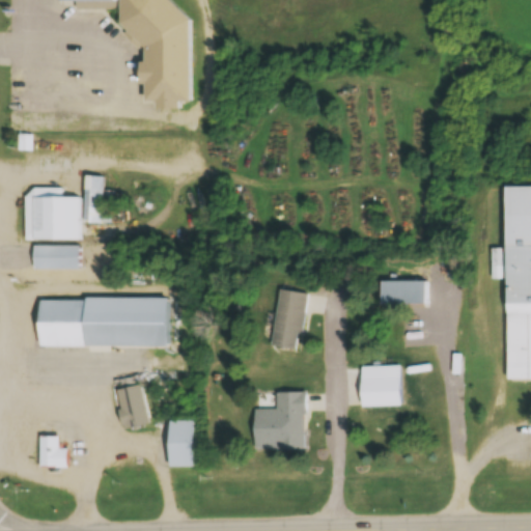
[(121,0),(121,11),(129,19),(123,24),(139,39),(143,35),(146,37),(146,51),(142,51),(142,72),(148,72),(148,90),(160,90),(160,100),(179,100),(179,90),(192,90),(191,6),(184,0),(121,0)]
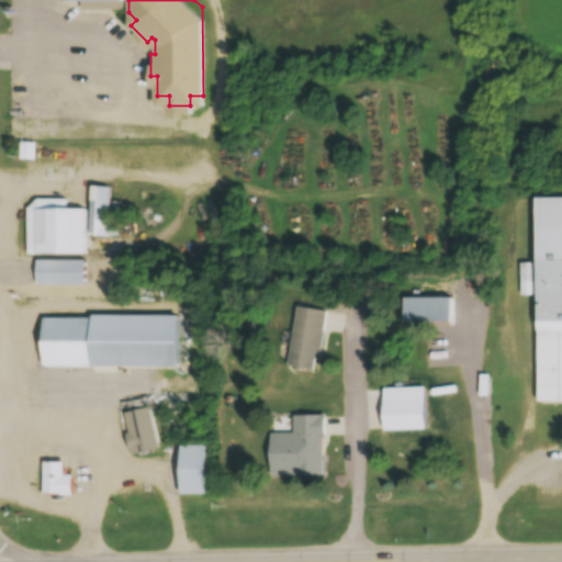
[(20,160),(34,160),(34,143),(20,143),(20,160)]
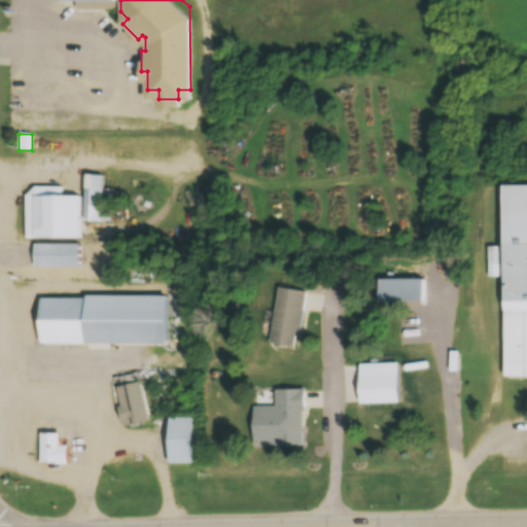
[(24,239),(78,241),(79,221),(101,221),(103,176),(82,176),(81,198),(62,197),(62,189),(26,188),(24,239)]
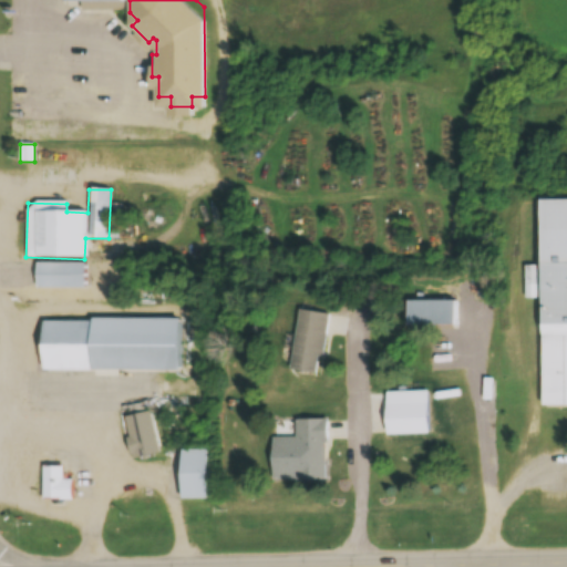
[(84,264),(35,264),(35,289),(84,289),(84,264)]
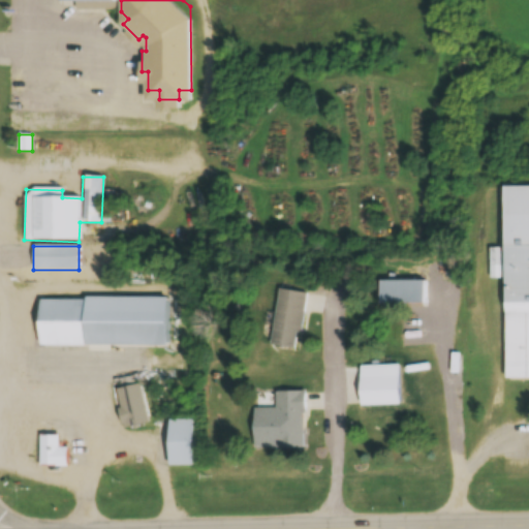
[(427,280),(378,280),(378,304),(427,304),(427,280)]
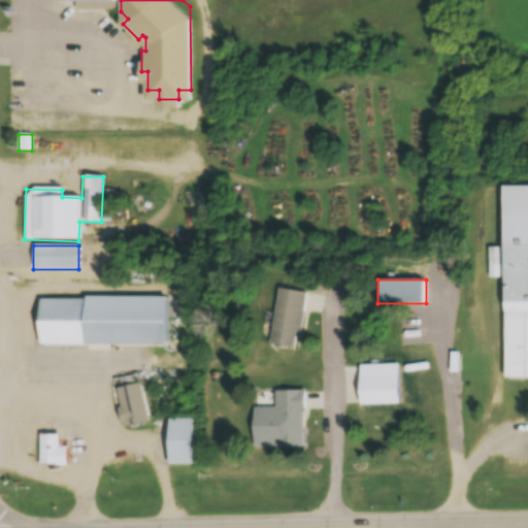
[(278,289),(270,345),(297,350),(305,293),(278,289)]
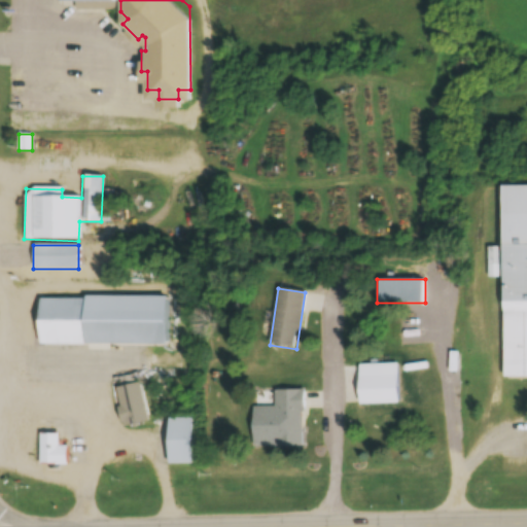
[(92,291),(172,291),(171,340),(92,339),(92,291)]
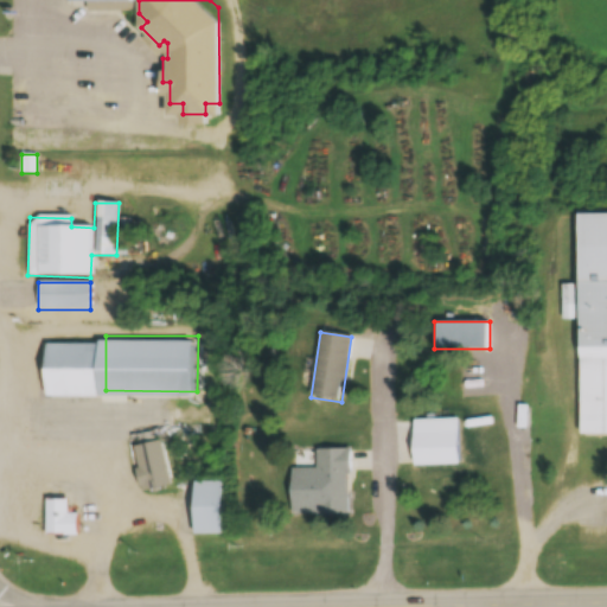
[(420,433),(420,427),(398,427),(398,465),(458,465),(458,433),(420,433)]
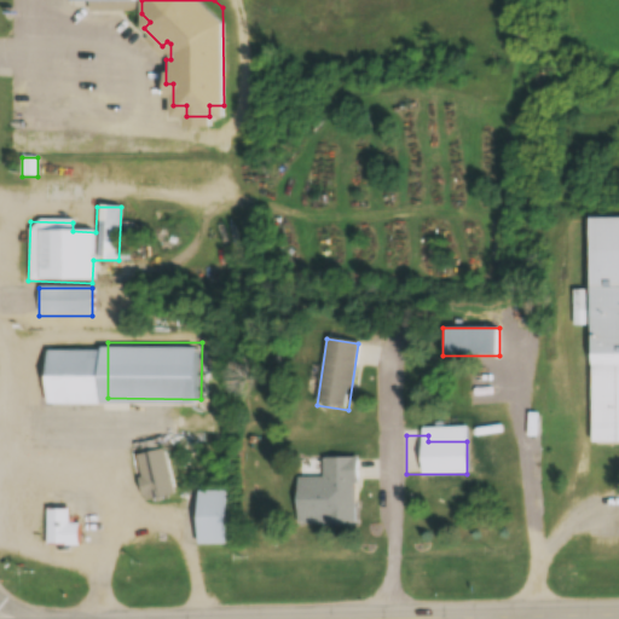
[(145,502),(174,495),(163,449),(134,456),(145,502)]
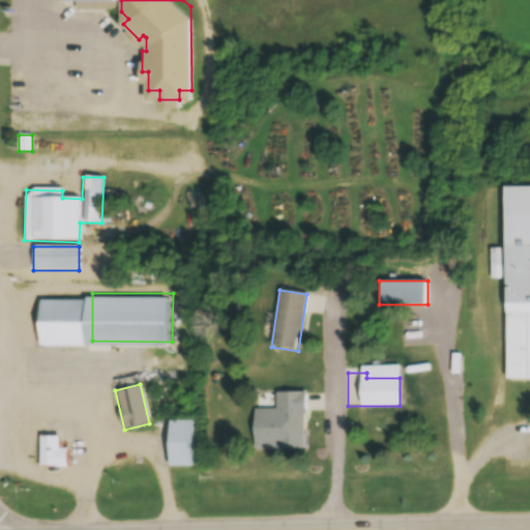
[(276,392),(276,449),(305,449),(305,392),(276,392)]
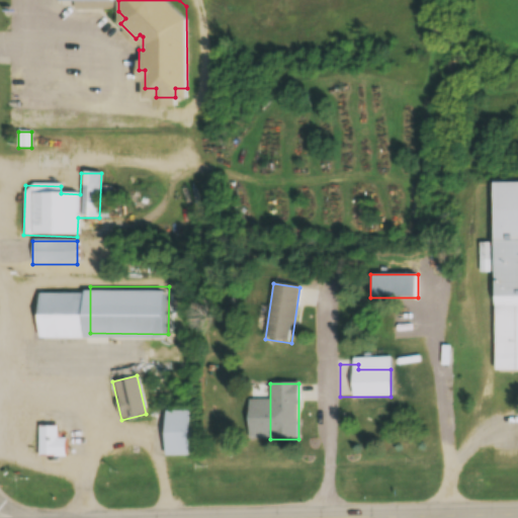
[(164,412),(164,456),(188,456),(188,412),(164,412)]
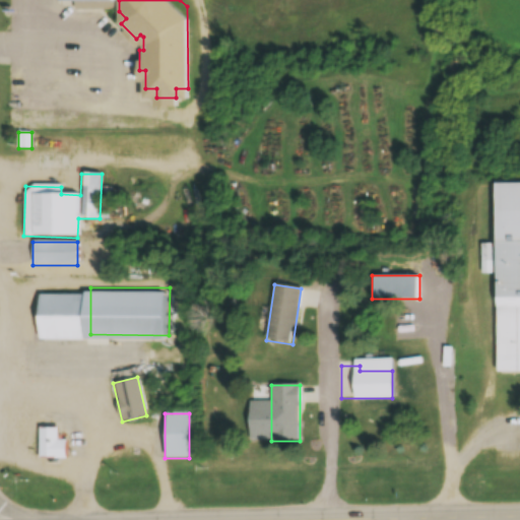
[(40,417),(39,448),(67,448),(67,432),(59,432),(59,417),(40,417)]
